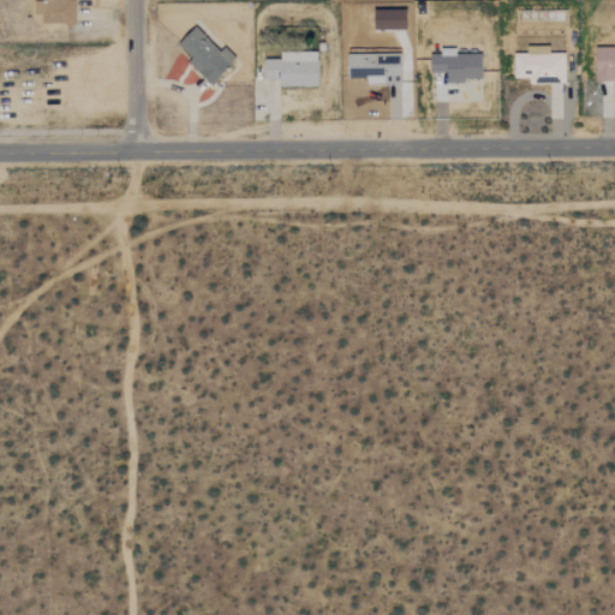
[(34,0),(35,24),(75,23),(75,0),(34,0)]
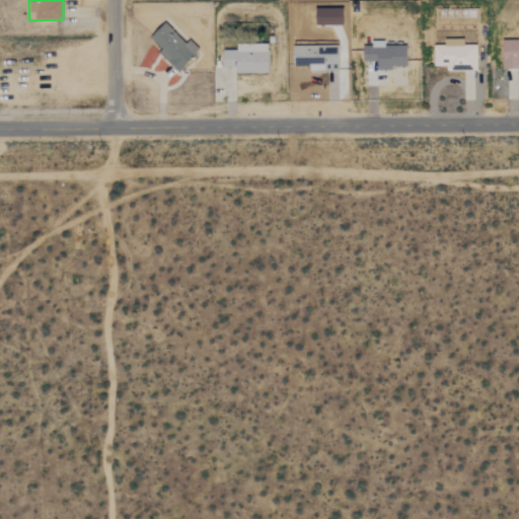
[(179,69),(199,49),(188,40),(184,43),(163,22),(147,40),(179,69)]
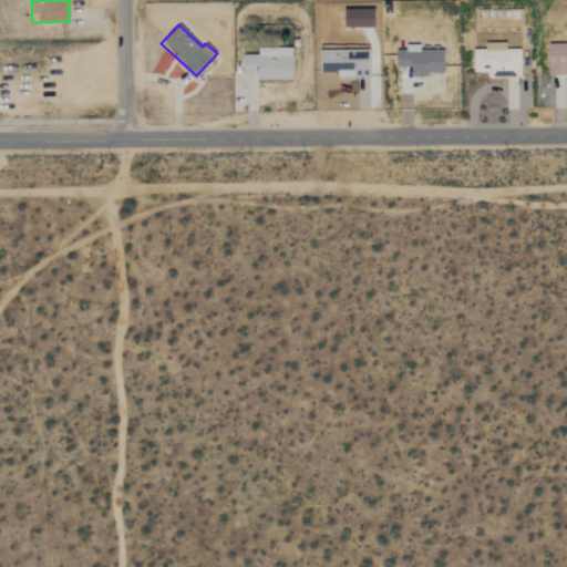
[(548,75),(566,74),(566,35),(566,37),(566,42),(548,43),(548,75)]
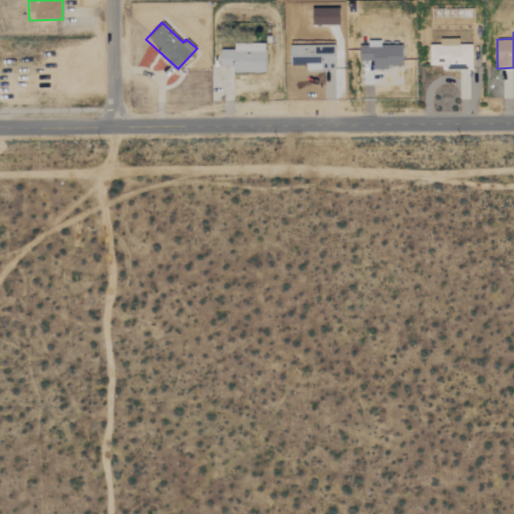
[(429,65),(442,64),(442,70),(472,69),(471,43),(458,44),(458,38),(440,38),(440,43),(429,44),(429,65)]
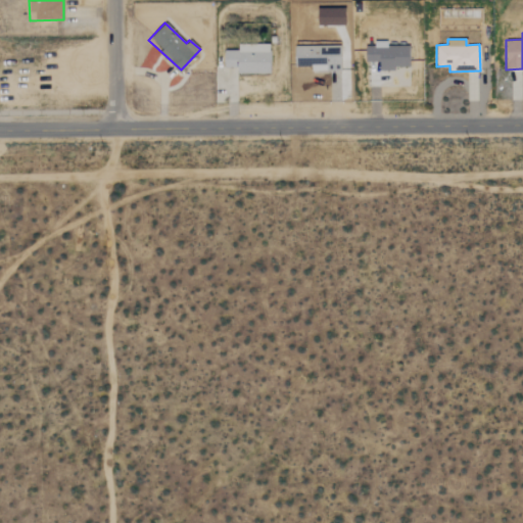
[(365,46),(365,61),(379,61),(379,68),(410,67),(409,45),(386,46),(386,41),(373,41),(373,46),(365,46)]
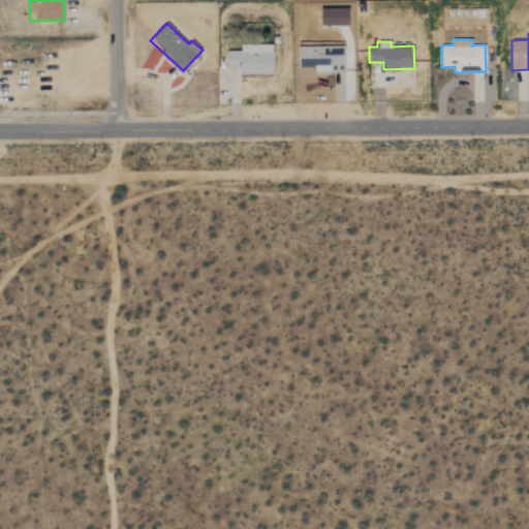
[(240,74),(273,73),(272,42),(240,43),(240,50),(226,51),(226,67),(240,67),(240,74)]
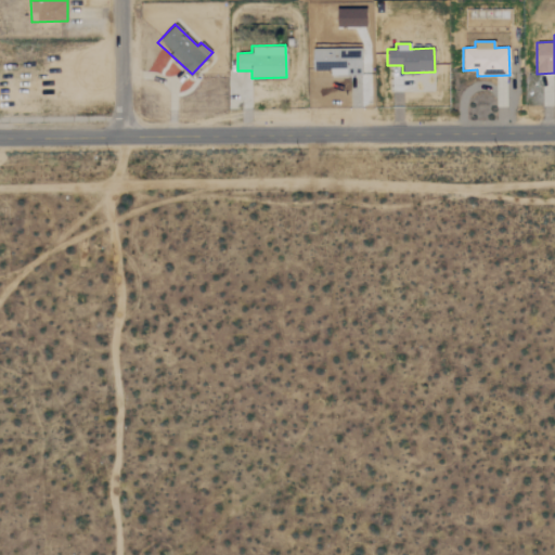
[(312,49),(312,69),(330,69),(330,75),(361,74),(361,48),(312,49)]
